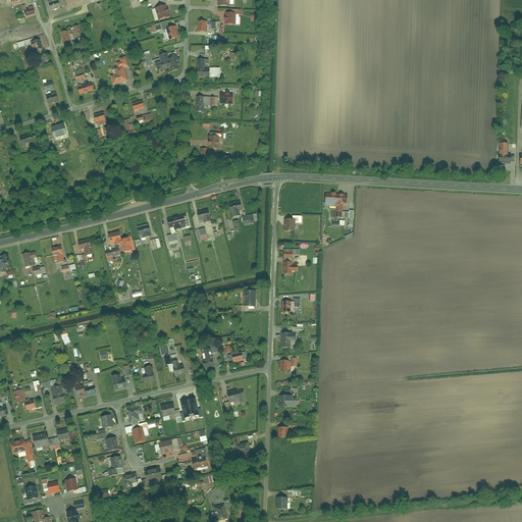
[(57,0),(52,0),(48,2),(51,10),(60,7),(57,0)]
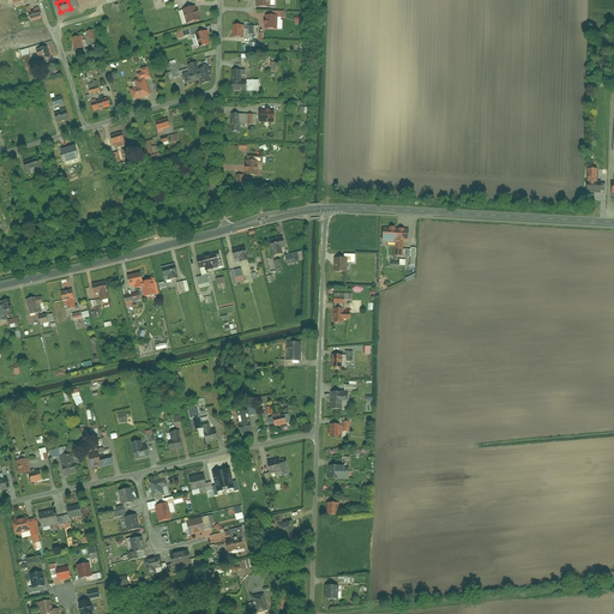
[(194,5),(181,10),(186,24),(198,19),(197,17),(199,17),(194,5)]
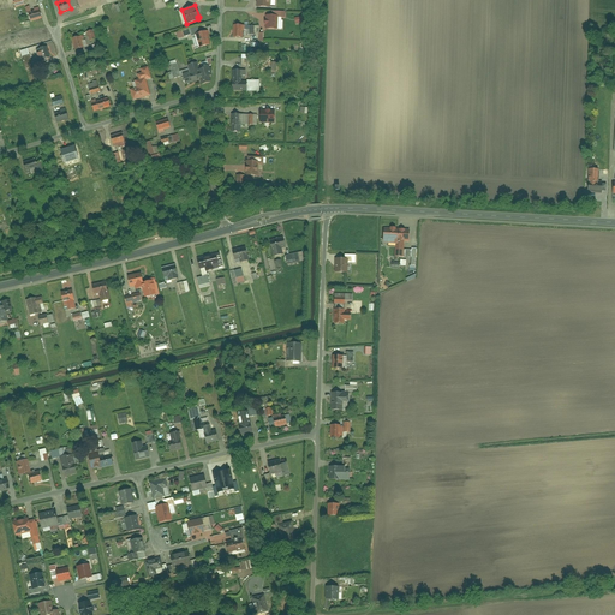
[(28,12),(30,21),(42,17),(40,9),(28,12)]
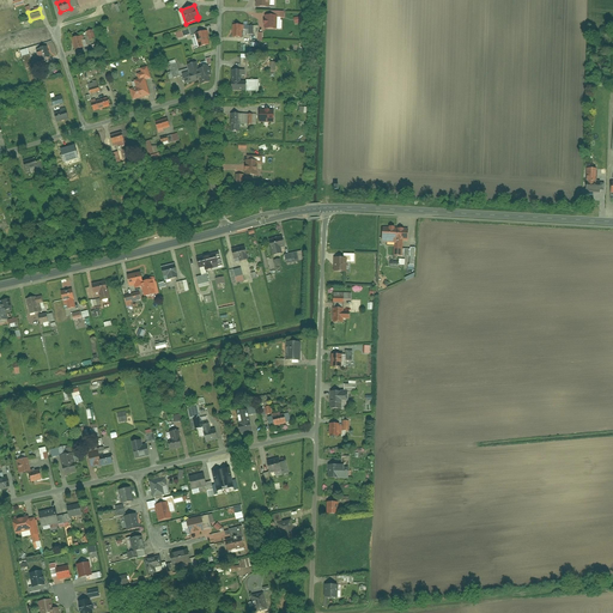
[(284,11),(272,11),(272,14),(263,14),(263,28),(279,29),(279,17),(283,17),(284,11)]
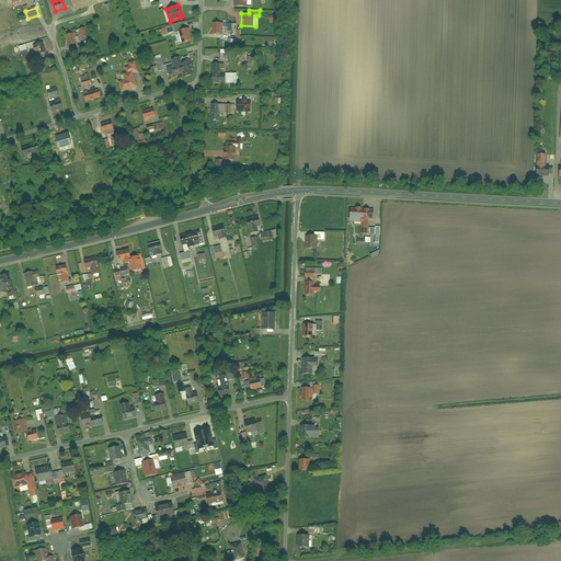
[(230,32),(230,30),(236,31),(236,23),(213,22),(212,34),(219,34),(219,32),(230,32)]
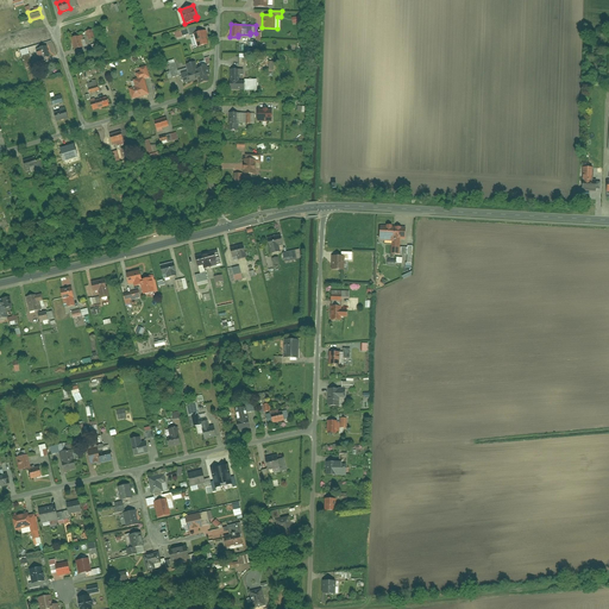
[(193,48),(206,43),(202,30),(196,32),(194,26),(186,29),(193,48)]
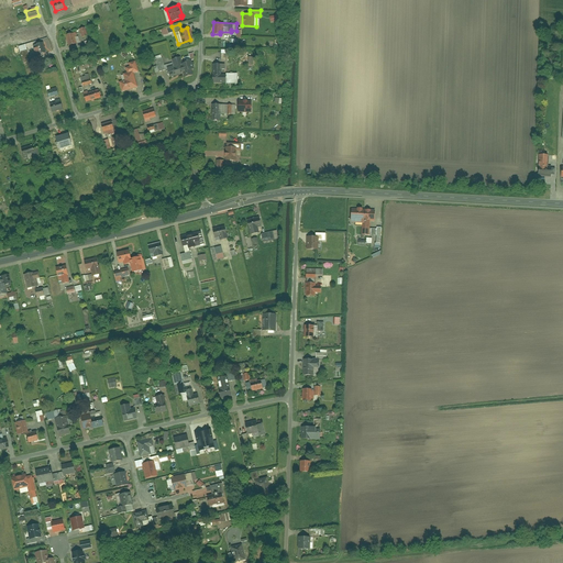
[(73,33),(65,35),(69,45),(79,42),(78,36),(74,37),(73,33)]
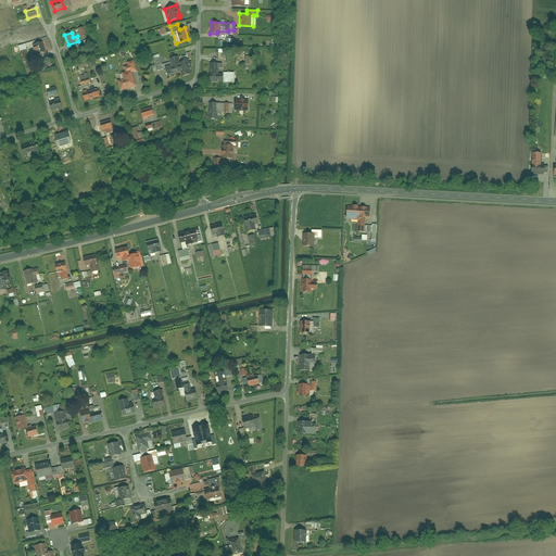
[(46,51),(42,41),(33,45),(36,54),(46,51)]
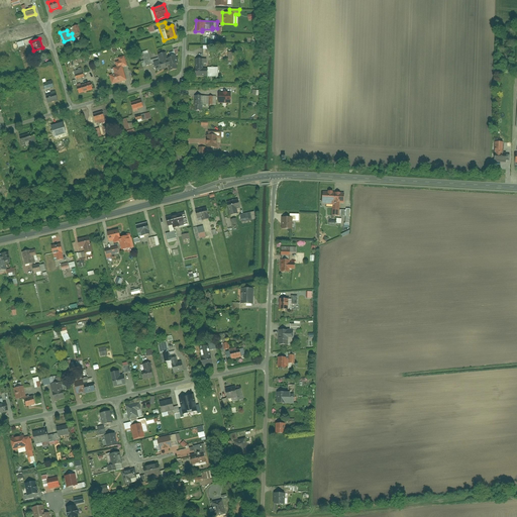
[(27,56),(22,40),(16,42),(21,58),(27,56)]
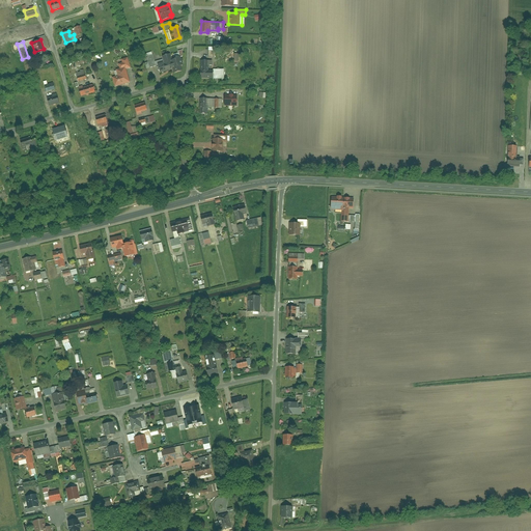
[(163,61),(157,63),(160,73),(171,68),(173,73),(182,70),(179,65),(182,65),(178,56),(171,58),(169,53),(161,56),(163,61)]
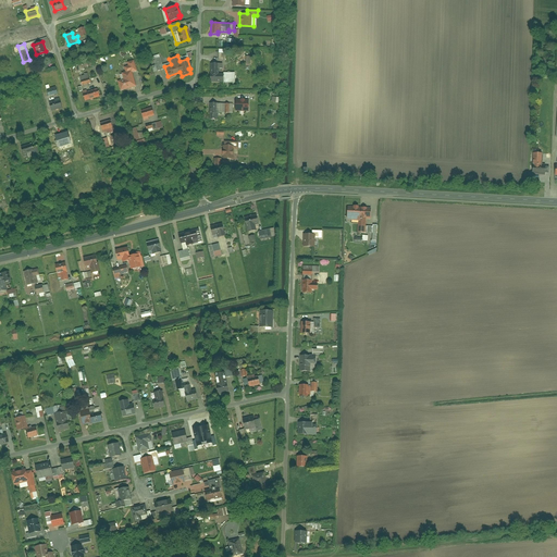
[(162,69),(159,58),(152,59),(156,71),(162,69)]
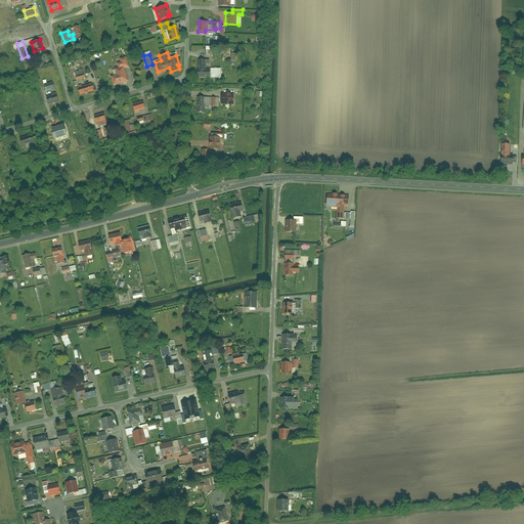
[(120,58),(121,61),(117,62),(118,68),(115,69),(116,74),(110,76),(113,85),(128,80),(124,68),(129,67),(126,56),(120,58)]
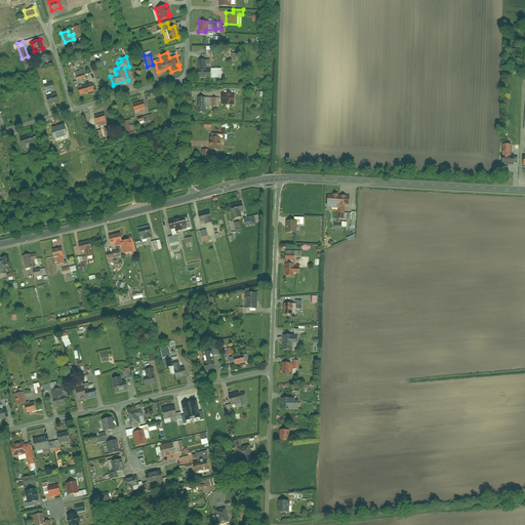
[(209,68),(209,69),(204,69),(204,65),(208,65),(208,59),(204,59),(197,59),(197,78),(220,78),(220,68),(209,68)]
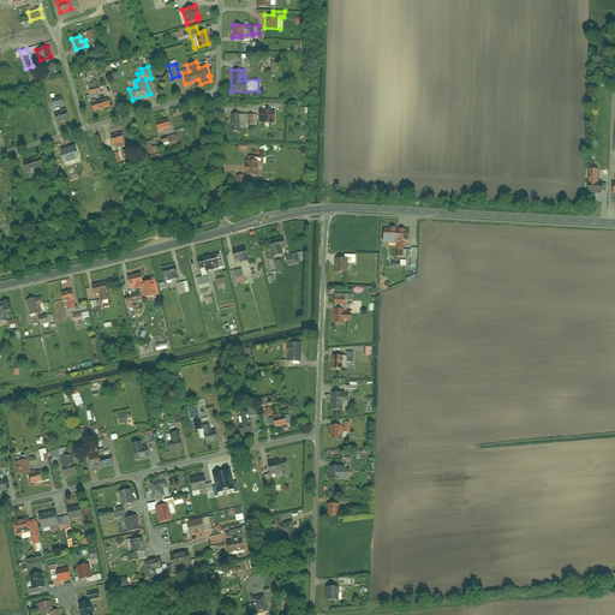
[(107,97),(90,103),(94,112),(111,107),(107,97)]
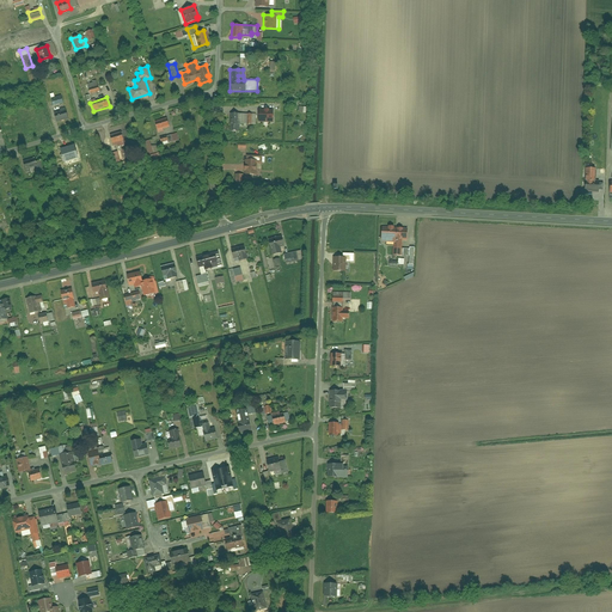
[(257,109),(257,122),(273,122),(273,109),(257,109)]
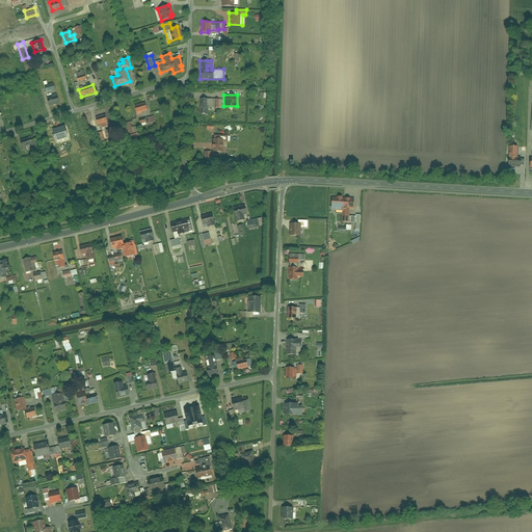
[(48,99),(51,107),(62,103),(59,96),(48,99)]
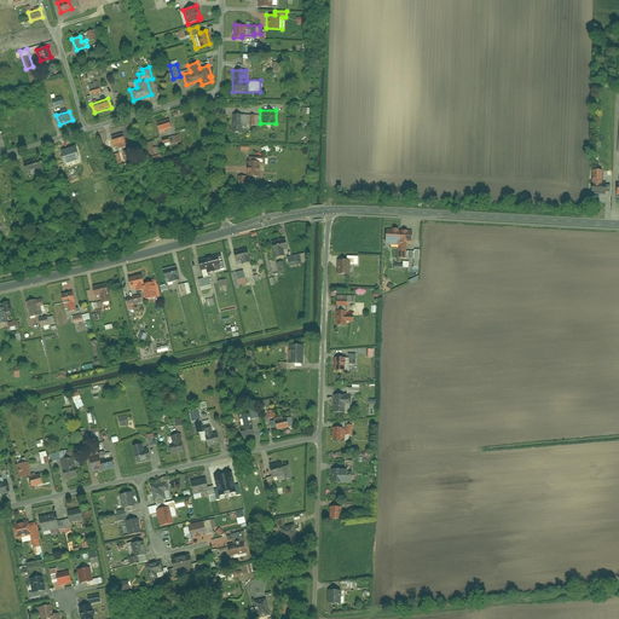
[(258,115),(241,115),(241,114),(232,114),(231,133),(239,133),(241,126),(258,126),(258,115)]
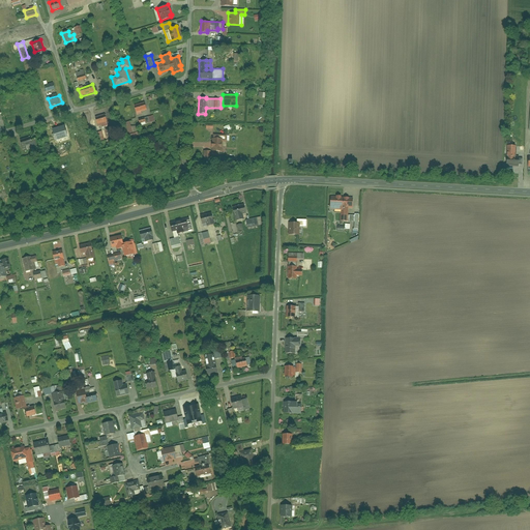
[(145,102),(135,106),(137,113),(141,112),(147,110),(145,102)]
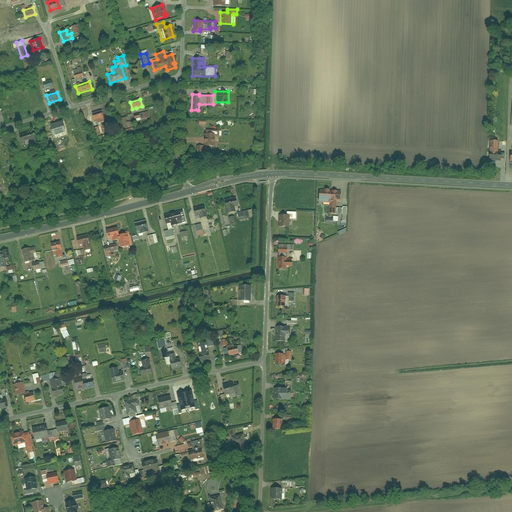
[(104,121),(103,117),(101,110),(92,113),(95,122),(98,121),(99,123),(104,121)]
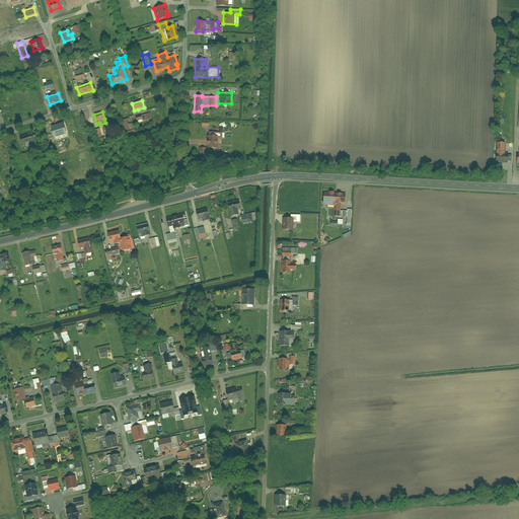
[(127,119),(122,121),(126,132),(130,130),(127,119)]
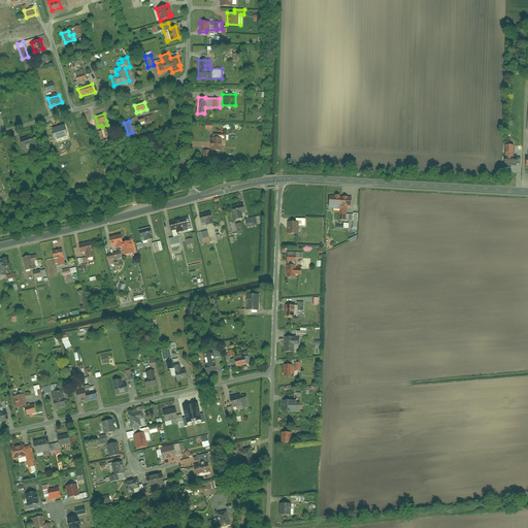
[(66,126),(53,130),(57,141),(70,137),(66,126)]
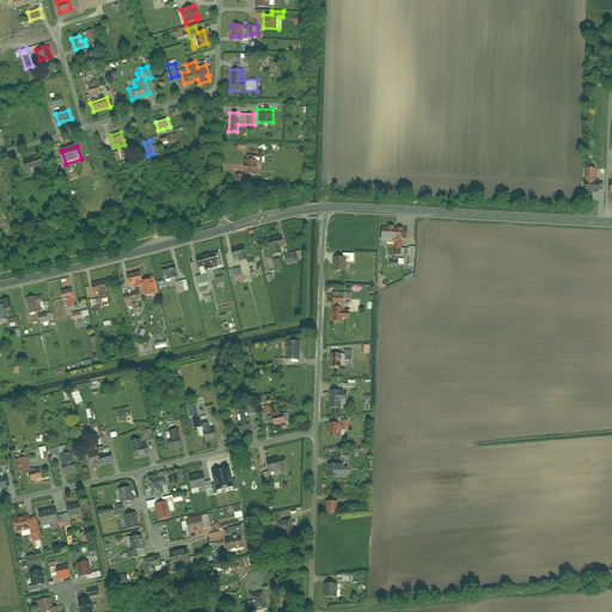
[(117,151),(109,154),(112,164),(121,160),(117,151)]
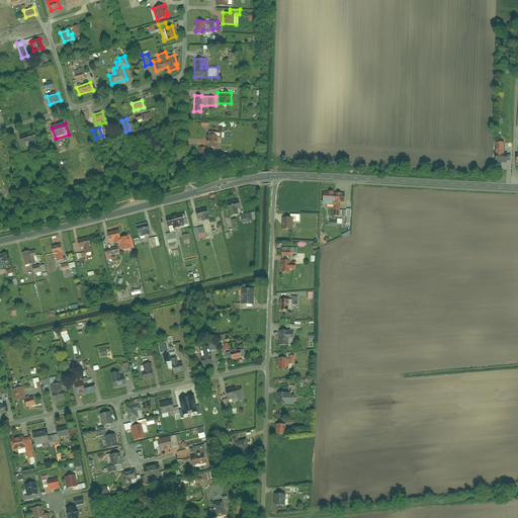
[(207,132),(207,135),(206,135),(206,148),(217,148),(217,138),(221,138),(221,132),(207,132)]
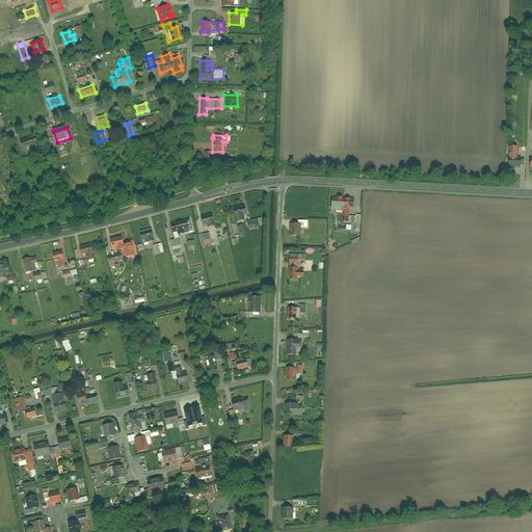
[(33,139),(23,141),(25,150),(34,147),(33,139)]
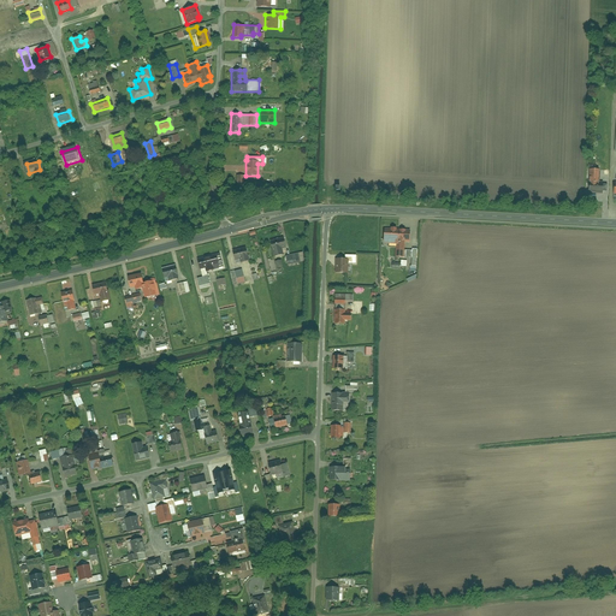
[(598,170),(588,170),(587,193),(602,194),(603,182),(598,182),(598,170)]
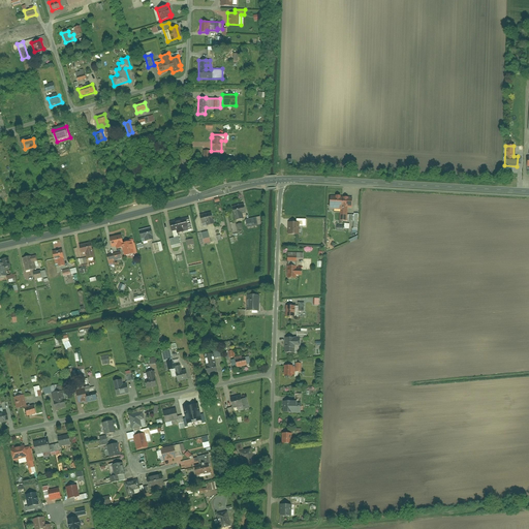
[(346,215),(346,208),(350,208),(351,197),(330,196),(329,208),(339,209),(339,220),(352,221),(352,228),(356,228),(358,214),(353,213),(353,215),(346,215)]
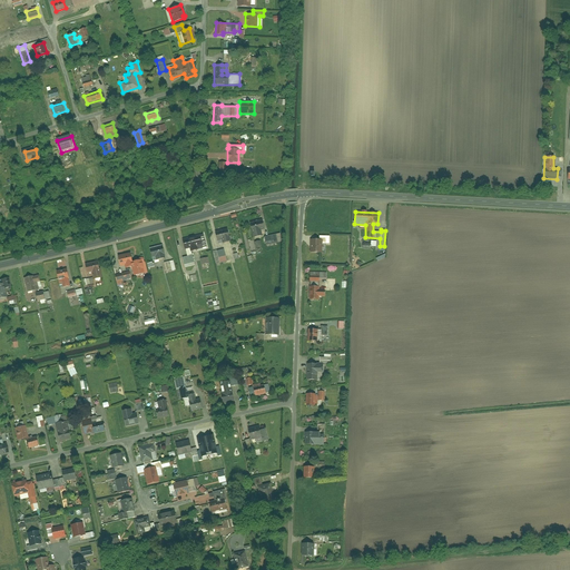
[(262,219),(248,223),(253,237),(261,235),(259,231),(264,228),(262,219)]
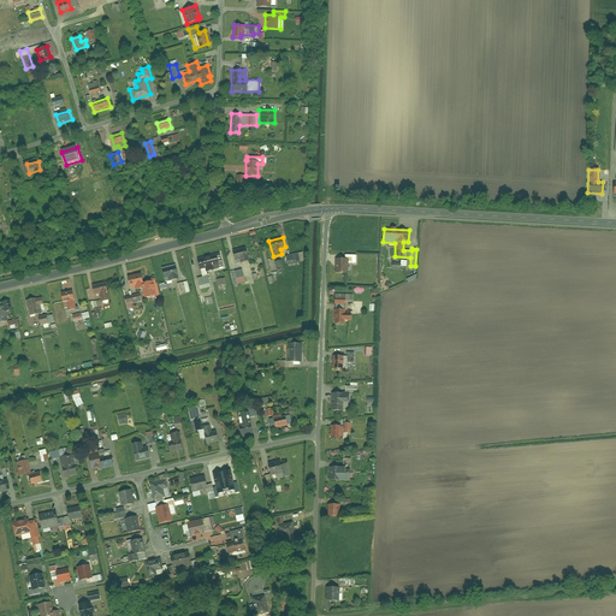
[(241,262),(250,260),(246,247),(232,250),(235,260),(240,259),(241,262)]
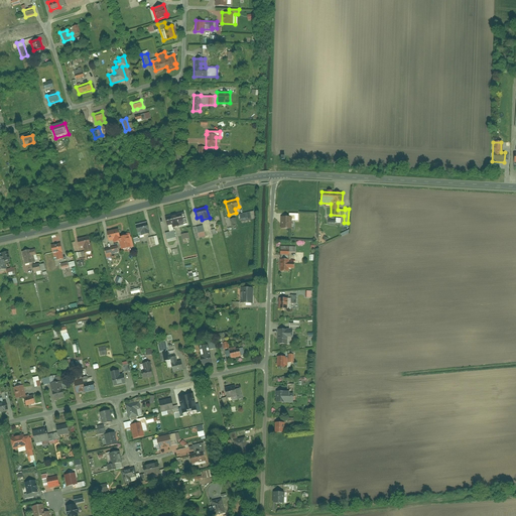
[(253,211),(239,215),(240,222),(254,219),(253,211)]
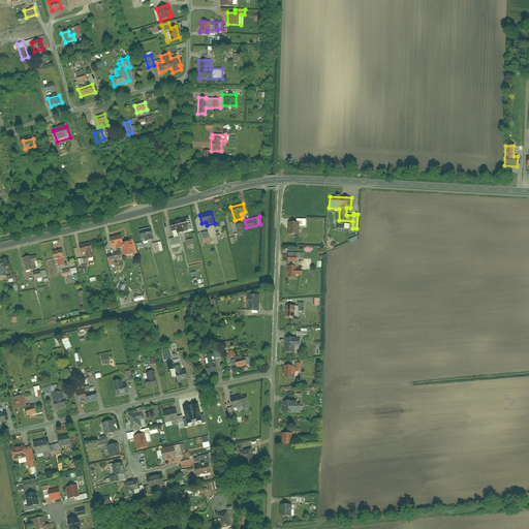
[(173,231),(177,230),(178,234),(192,229),(189,218),(186,219),(186,218),(169,222),(173,231)]
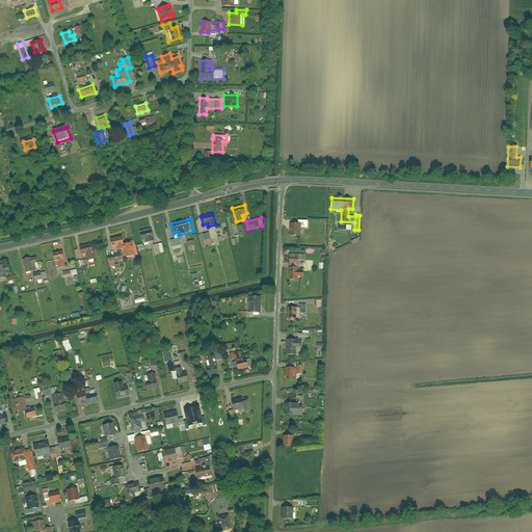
[(299,236),(299,228),(307,228),(307,220),(297,220),(297,223),(289,223),(289,236),(299,236)]
